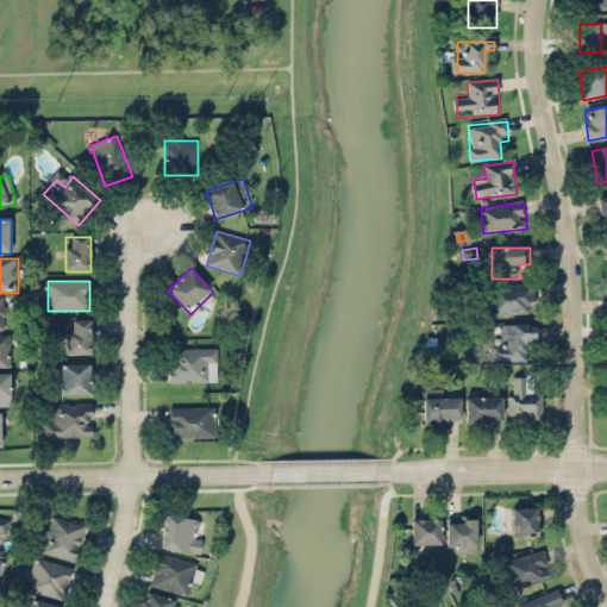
[(492,286),(492,315),(534,314),(534,285),(492,286)]
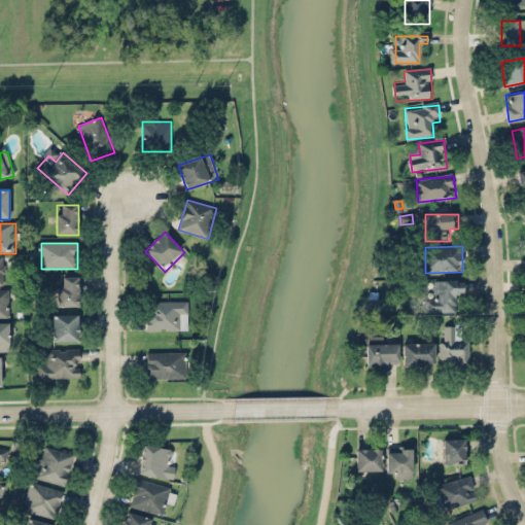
[(80,307),(80,277),(59,277),(59,307),(80,307)]
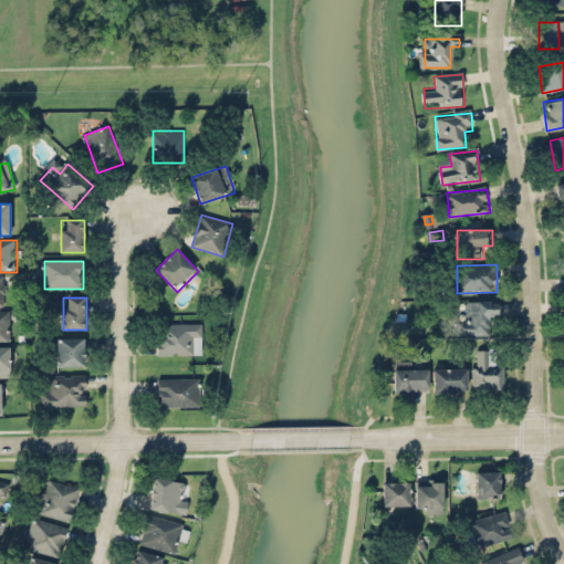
[(498,315),(498,302),(467,302),(467,309),(459,309),(459,337),(490,337),(490,315),(498,315)]
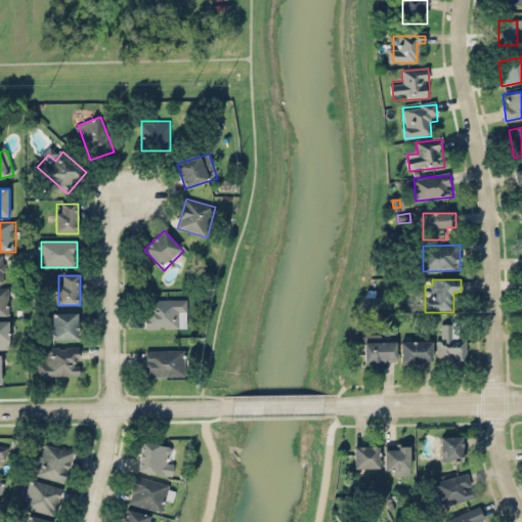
[(0,317),(9,317),(9,289),(0,289),(0,317)]
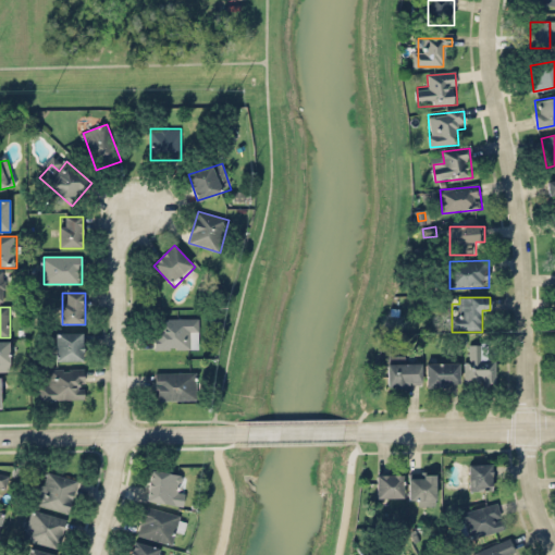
[(156,350),(200,350),(200,319),(165,319),(165,329),(156,329),(156,350)]
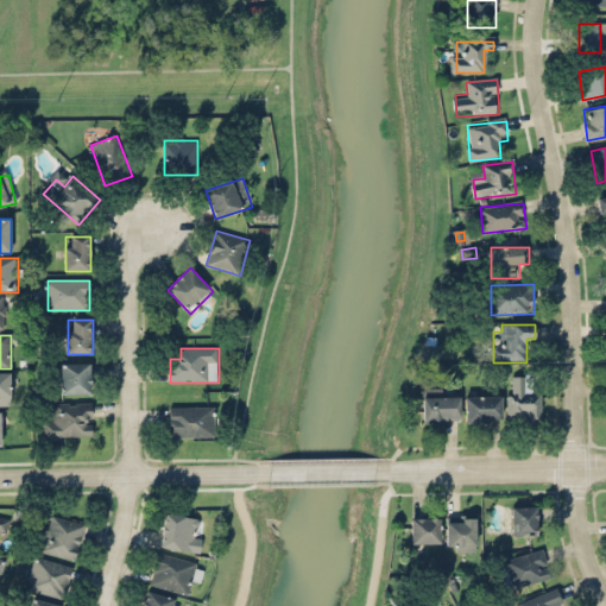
[(63,365),(63,395),(92,395),(92,365),(63,365)]
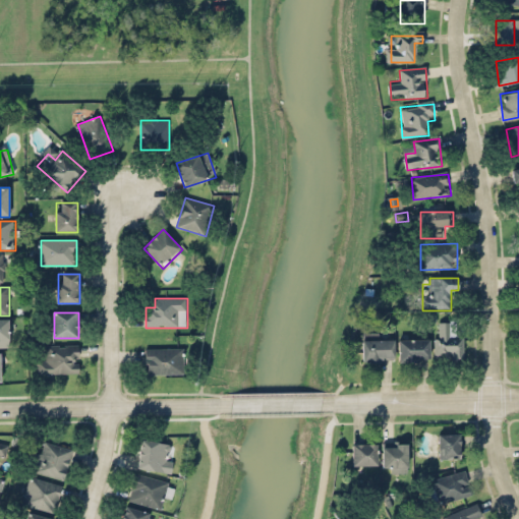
[(0,348),(9,348),(9,320),(0,320),(0,348)]
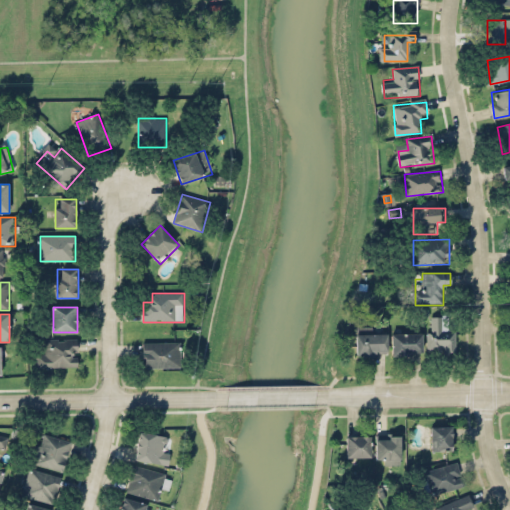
[(428,355),(457,355),(457,330),(447,330),(447,317),(428,317),(428,355)]
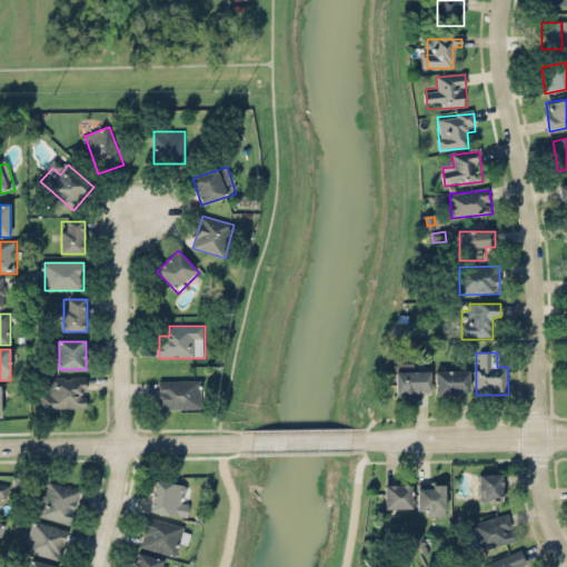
[(397,397),(431,397),(431,371),(397,371),(397,397)]
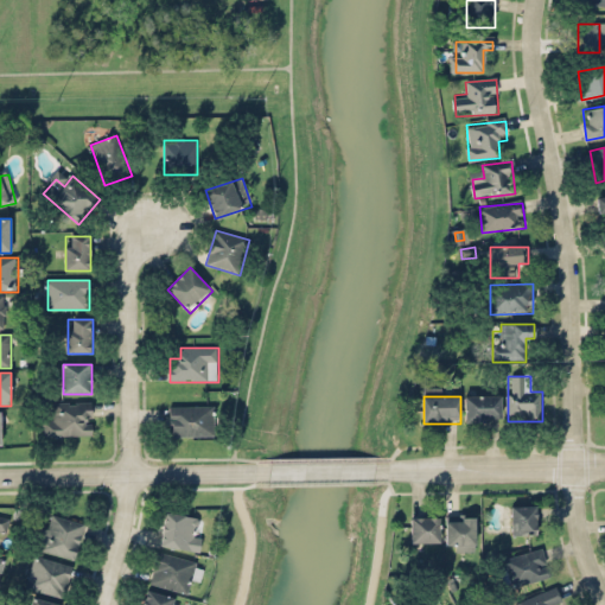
[(464,422),(502,422),(502,396),(464,396),(464,422)]
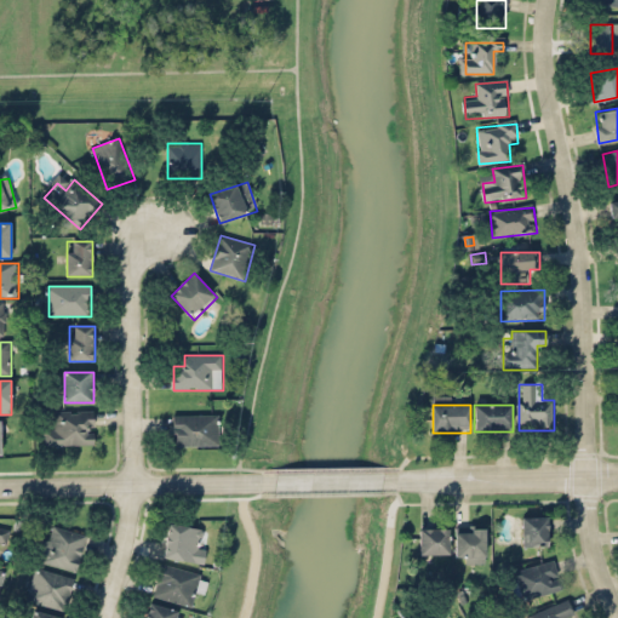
[(95,412),(58,412),(58,424),(47,424),(47,445),(95,445),(95,412)]
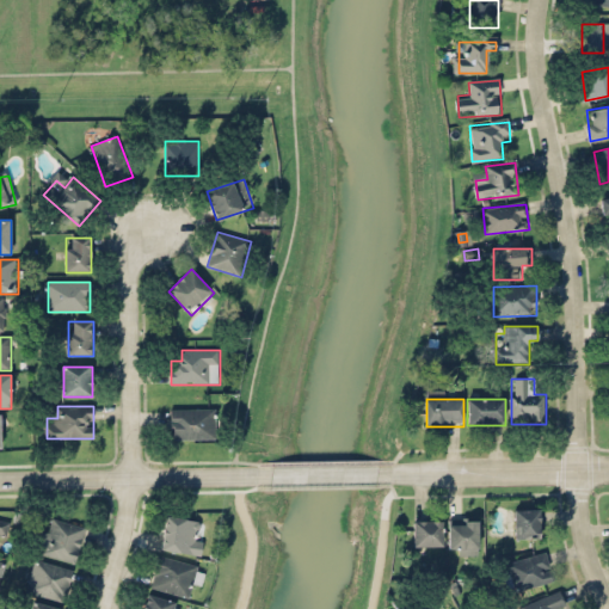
[(217,410),(172,410),(172,440),(217,440),(217,410)]
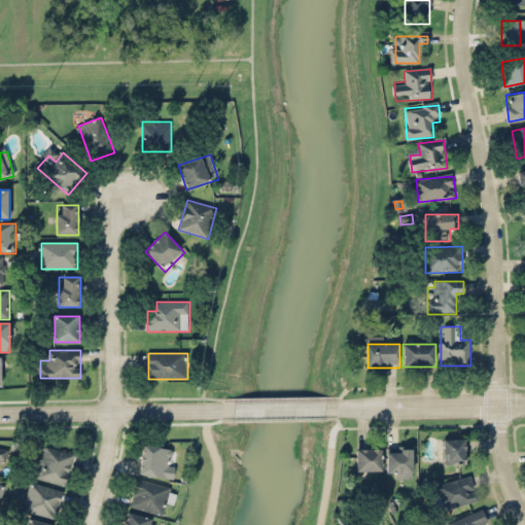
[(466,440),(444,440),(444,464),(466,464),(466,440)]
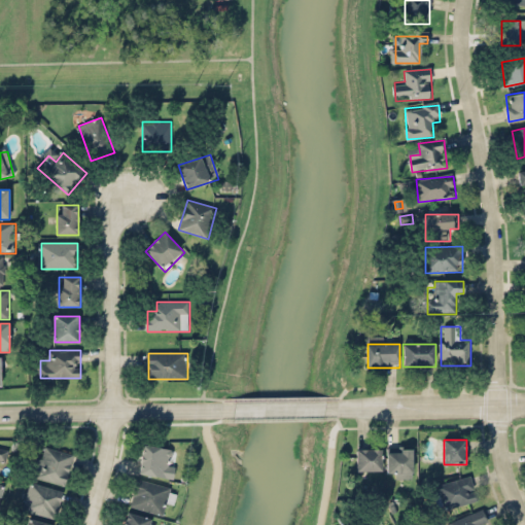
[(174,479),(177,450),(143,447),(140,476),(174,479)]
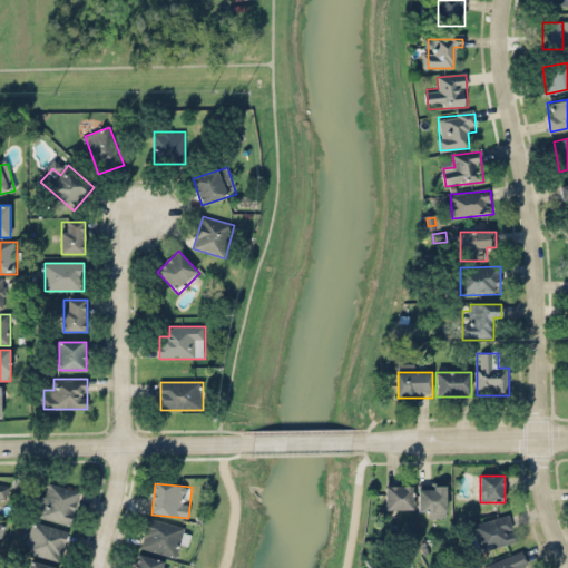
[(0,502),(6,505),(10,488),(0,485),(0,502)]
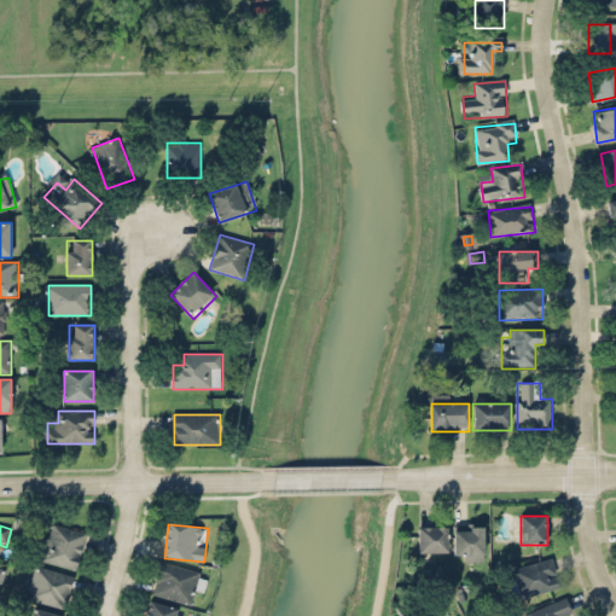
[(87,533),(57,527),(54,538),(44,535),(39,562),(79,569),(87,533)]
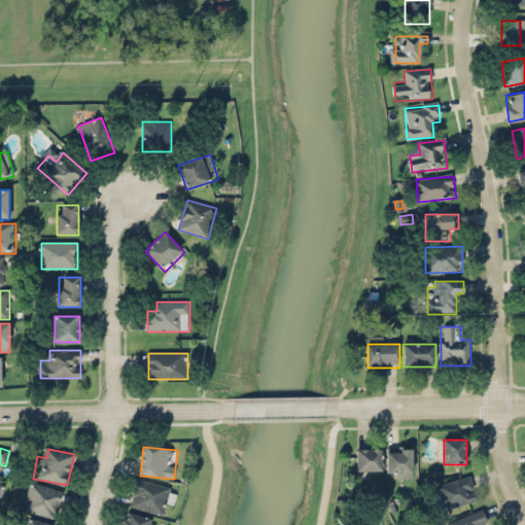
[(413,479),(413,449),(388,449),(388,479),(413,479)]
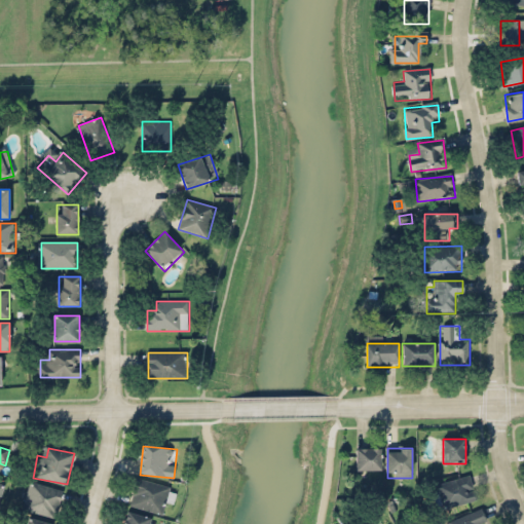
[(357,449),(357,471),(381,471),(381,449),(357,449)]
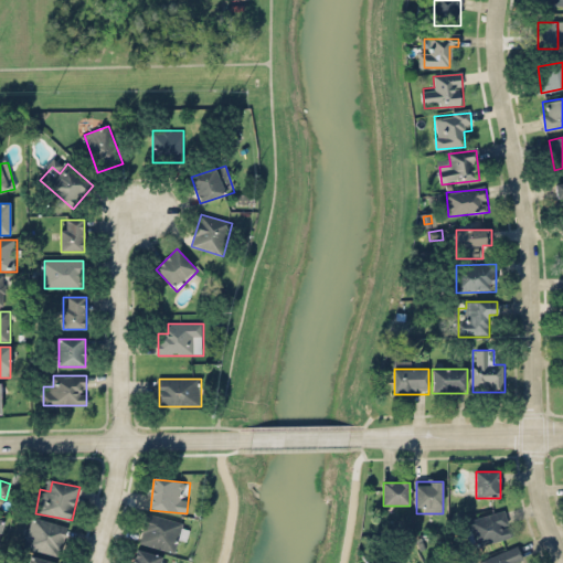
[(513,538),(507,511),(471,520),(478,546),(513,538)]
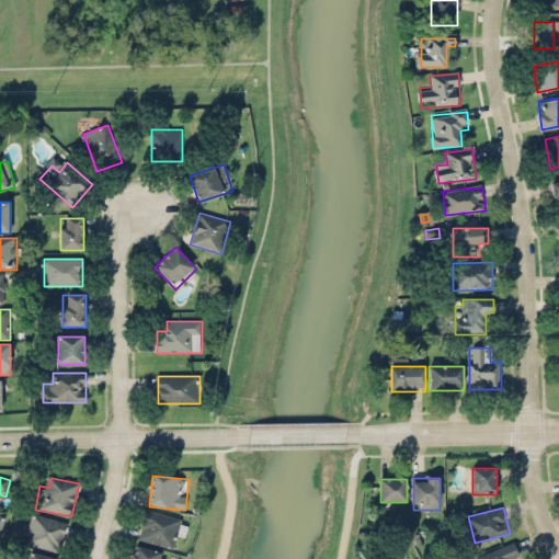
[(139,540),(173,548),(175,538),(185,540),(190,521),(146,511),(139,540)]
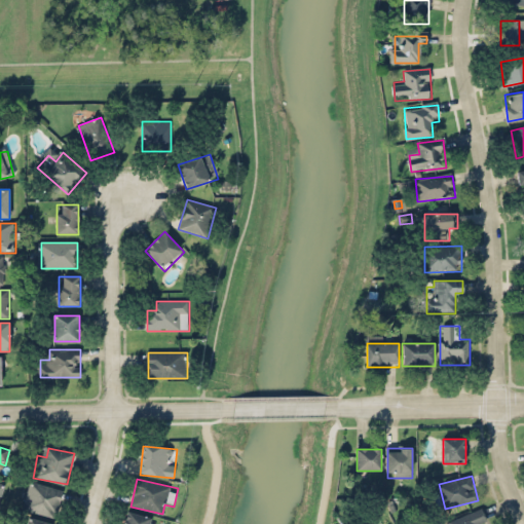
[(64,491),(32,482),(24,509),(55,519),(64,491)]
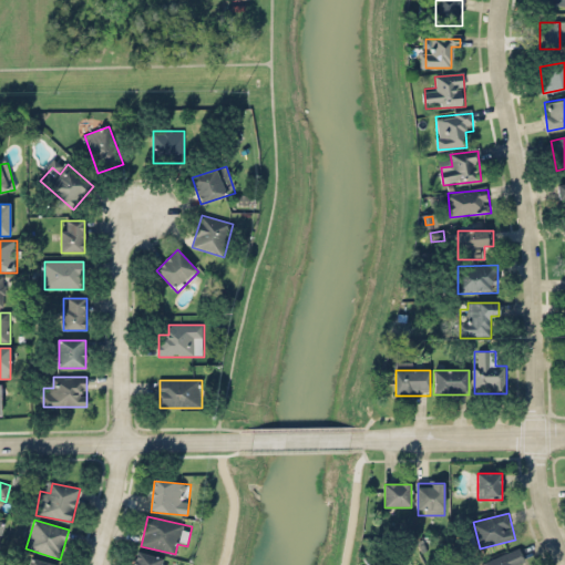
[(484,562),(485,564),(525,564),(521,550),(484,562)]
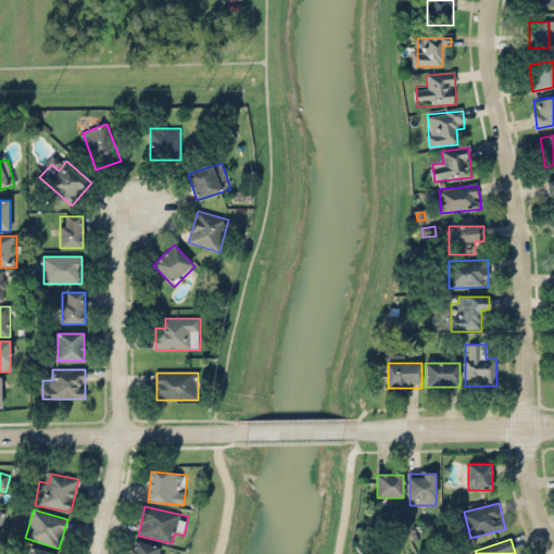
[(160,553),(161,548),(134,541),(130,553),(160,553)]
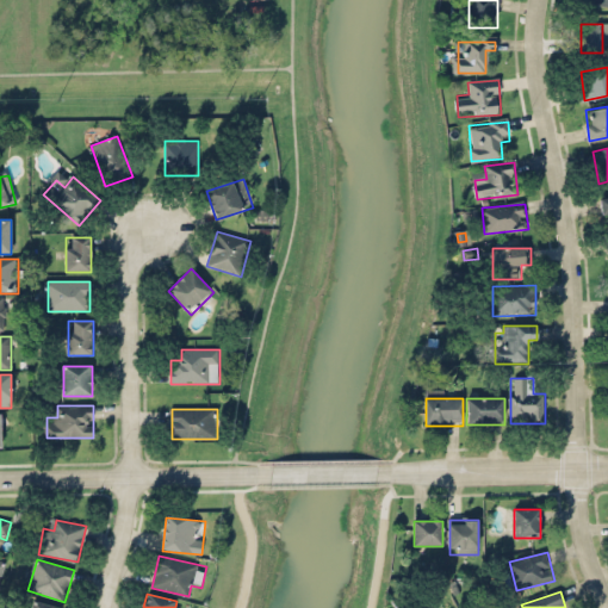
All buildings are outlined.
